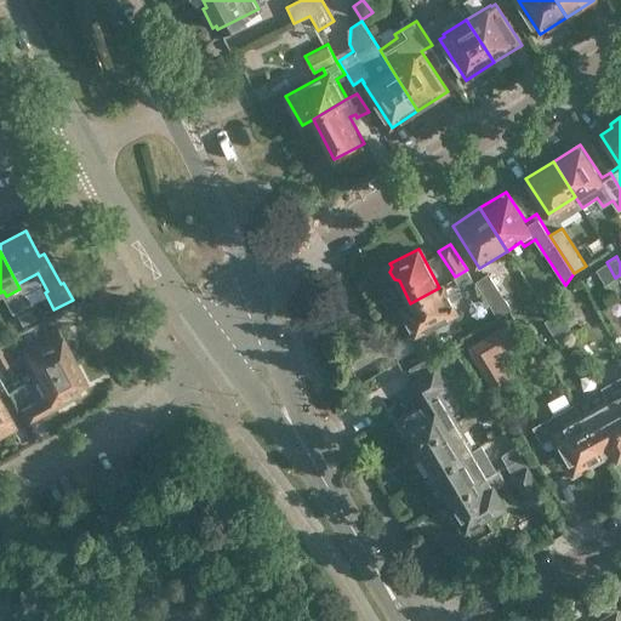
[(605,284),(615,278),(607,262),(596,269),(605,284)]
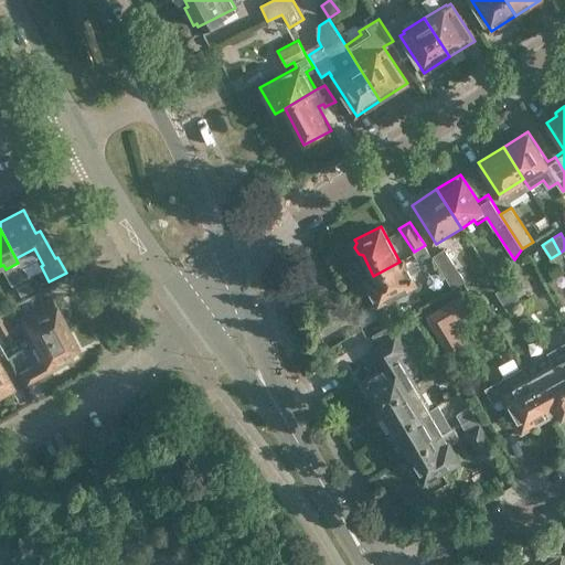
[(425,245),(414,252),(413,252),(419,262),(432,255),(425,245)]
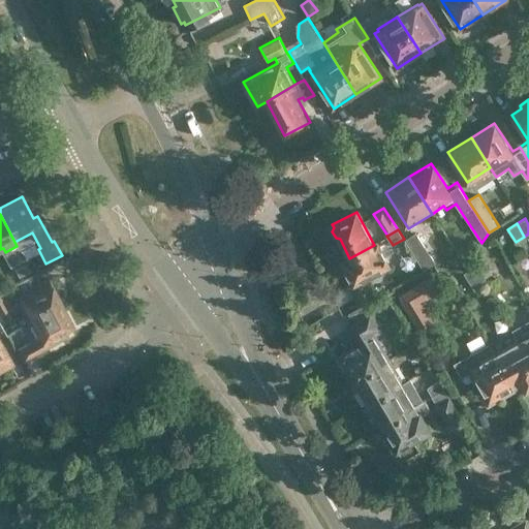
[(424,270),(436,262),(416,232),(404,240),(424,270)]
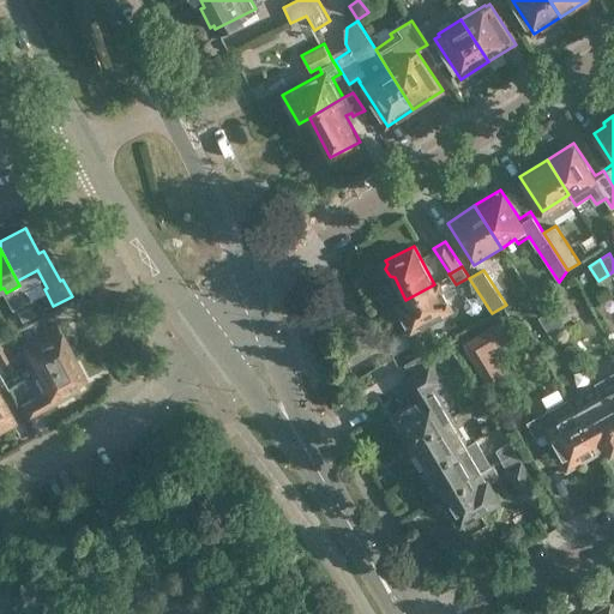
[(451,311),(446,300),(437,283),(434,284),(405,300),(396,305),(399,312),(397,315),(402,324),(405,324),(409,331),(451,311)]
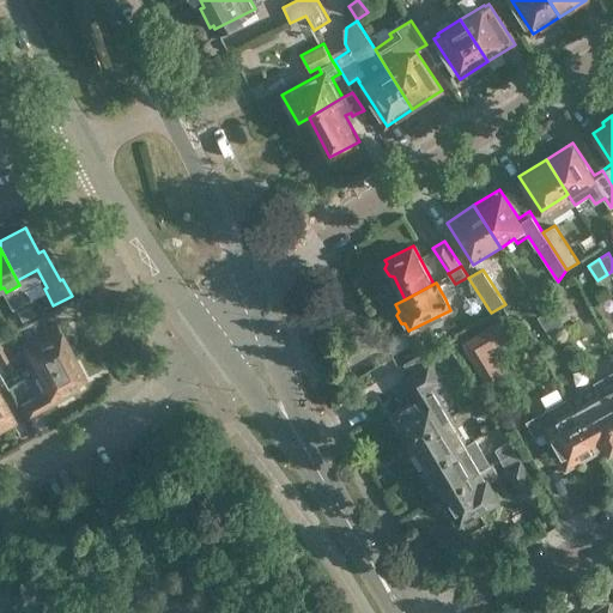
[(562,301),(553,307),(562,321),(571,315),(562,301)]
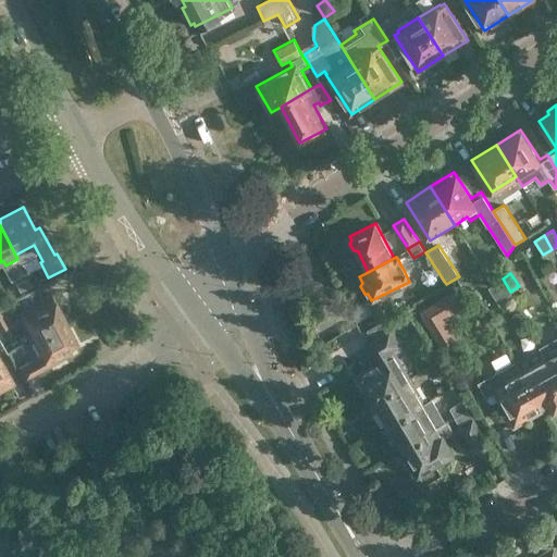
[(8,302),(35,288),(28,275),(15,282),(19,288),(4,296),(8,302)]
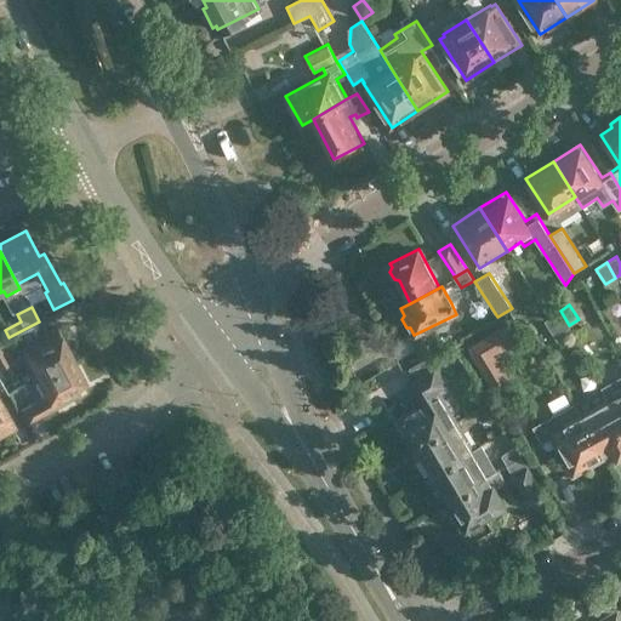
[(560,311),(546,319),(559,341),(574,331),(569,325),(560,311)]
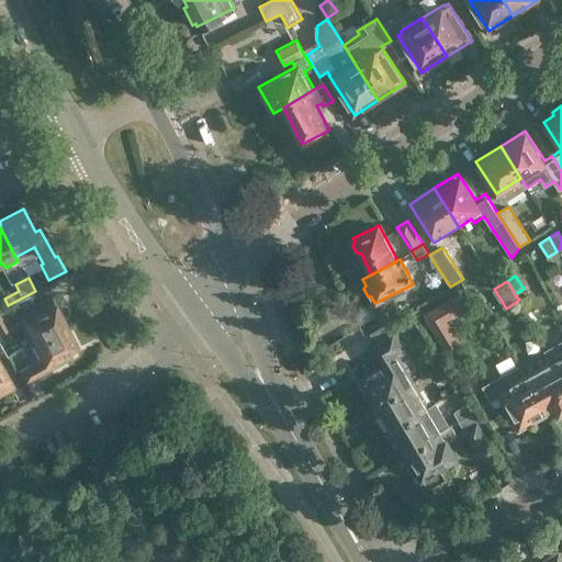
[(0,345),(7,357),(34,343),(66,326),(51,296),(43,301),(43,299),(37,290),(35,291),(8,305),(0,308),(0,345)]
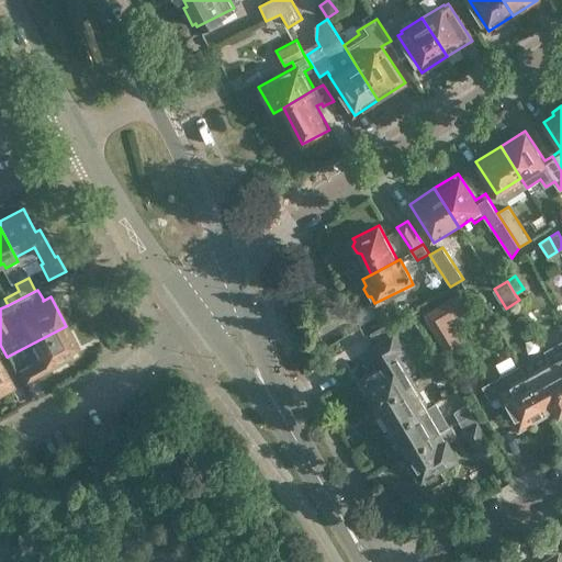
[(423,316),(445,351),(459,341),(447,322),(465,310),(456,295),(423,316)]
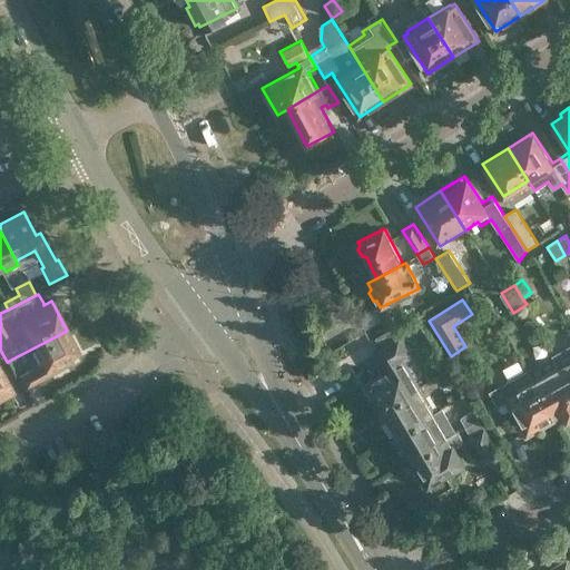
[(35,347),(41,360),(41,359),(43,364),(20,376),(27,387),(66,366),(62,360),(78,352),(67,331),(35,347)]
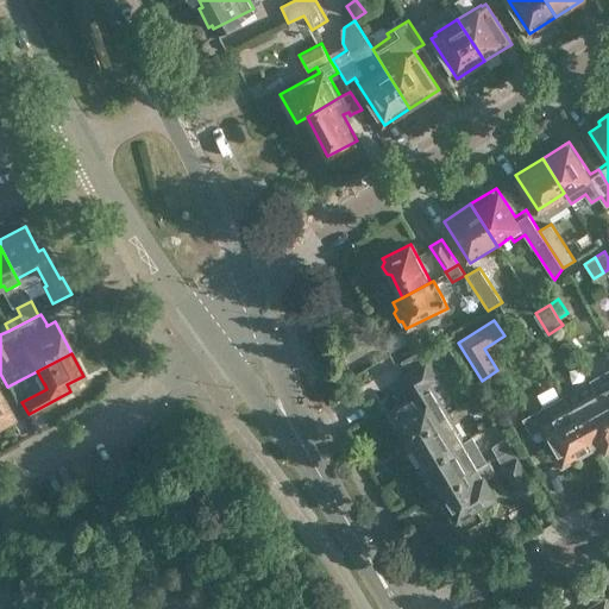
[(407,441),(449,416),(428,382),(437,377),(427,362),(402,376),(414,397),(389,412),(407,441)]
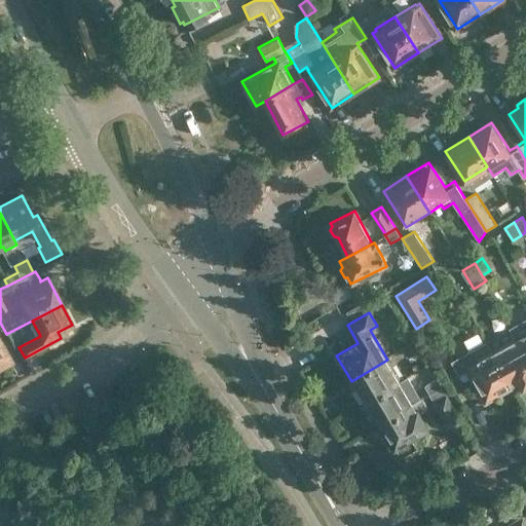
[(525,328),(514,335),(525,357),(525,328)]
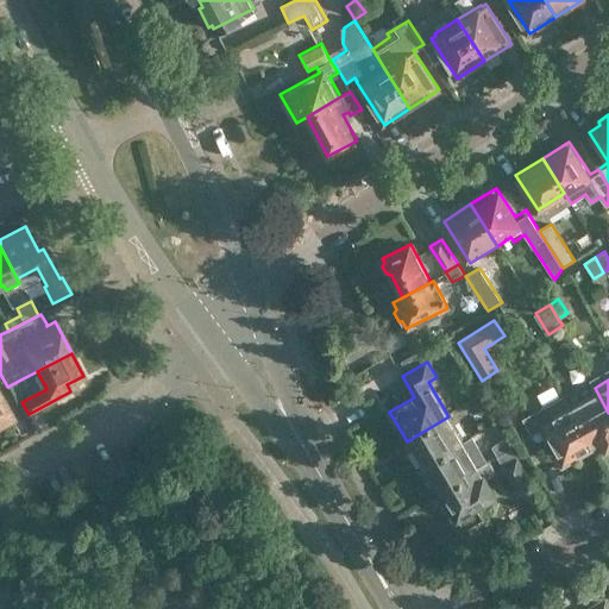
[(572,415),(591,450),(603,443),(607,447),(608,446),(608,413),(595,388),(592,382),(563,399),(572,415)]
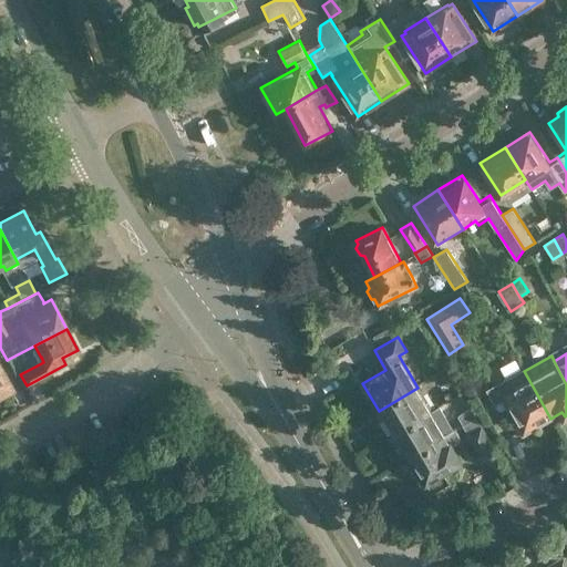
[(454,377),(447,366),(432,374),(439,385),(454,377)]
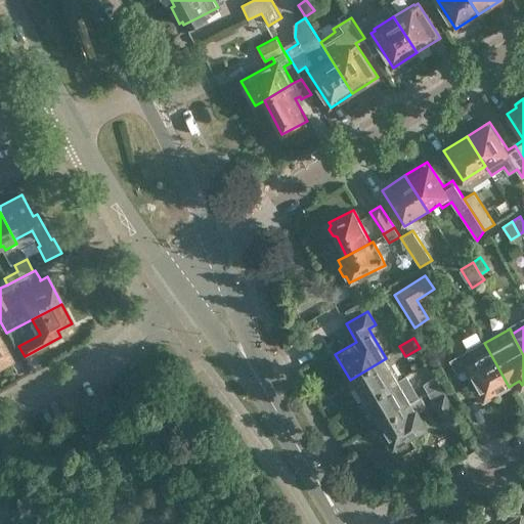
[(466,366),(484,400),(509,387),(484,343),(452,361),(459,370),(466,366)]
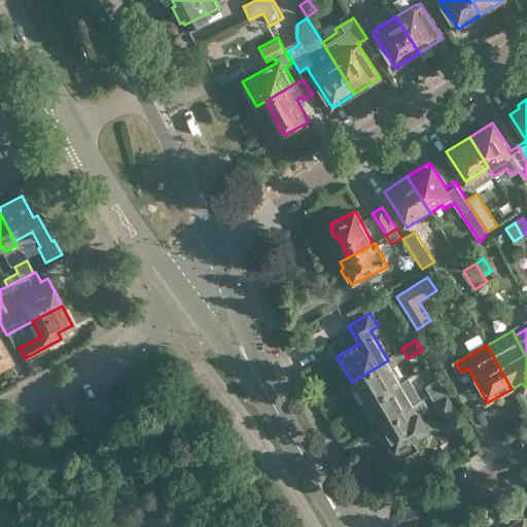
[(388,360),(352,382),(355,387),(358,385),(369,401),(400,383),(388,360)]
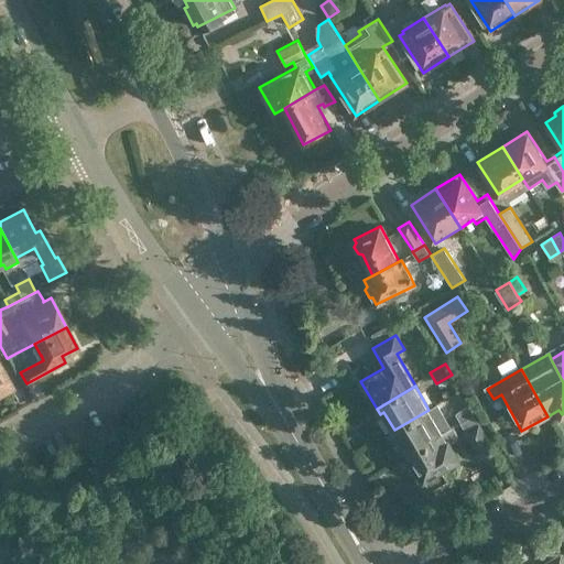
[(474,415),(468,405),(455,413),(461,423),(474,415)]
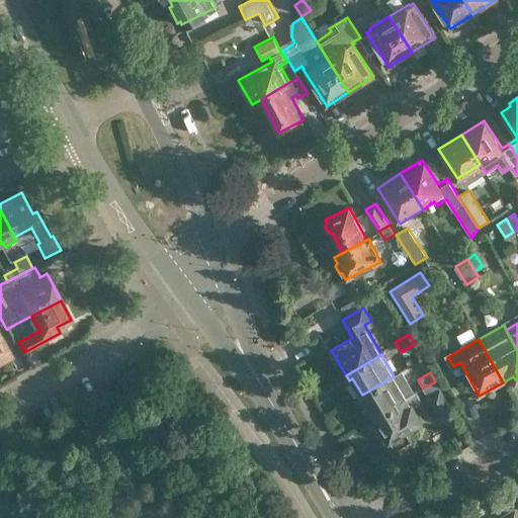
[(394,376),(362,395),(375,417),(407,399),(394,376)]
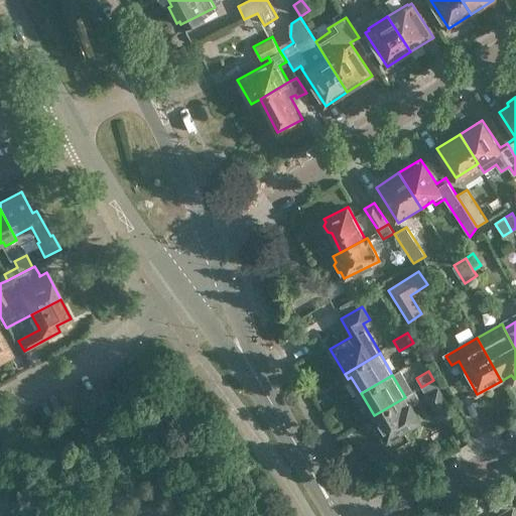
[(437,413),(448,406),(433,380),(421,387),(425,393),(437,413)]
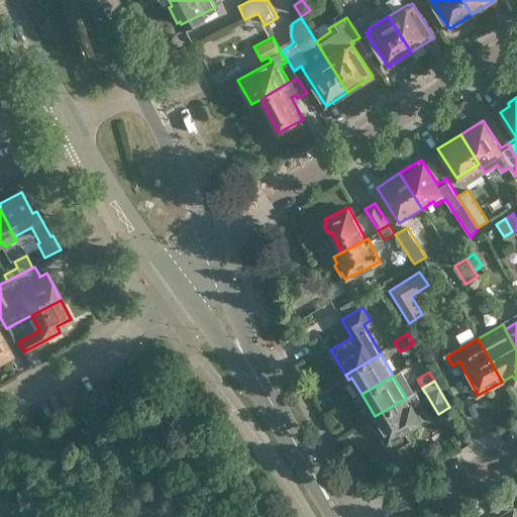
[(406,398),(375,416),(379,424),(375,427),(384,443),(389,441),(394,450),(409,441),(403,430),(419,421),(411,407),(420,401),(415,393),(406,398)]
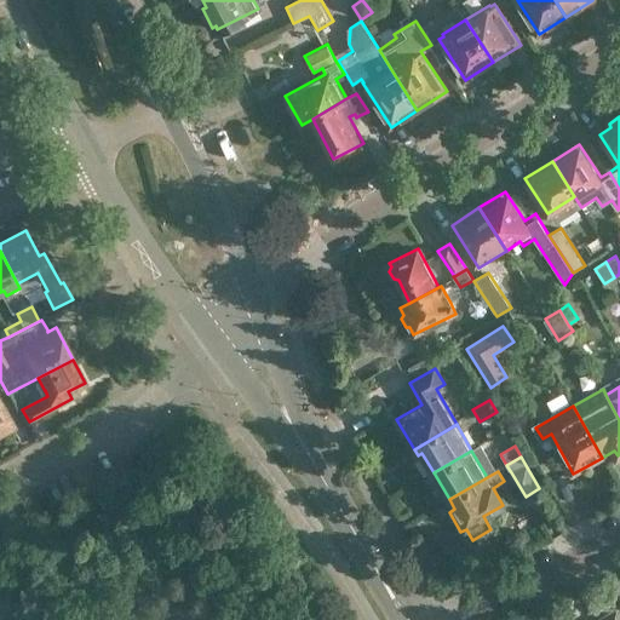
[(619,619),(619,613),(618,608),(600,619),(619,619)]
